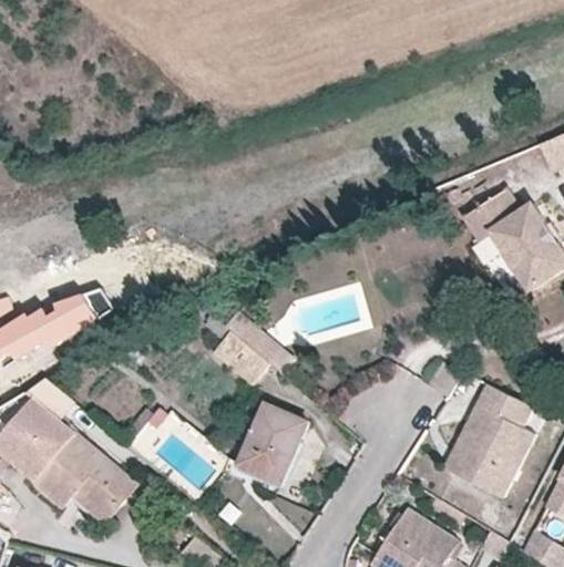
[(563,129),(540,140),(552,168),(563,163),(563,129)]
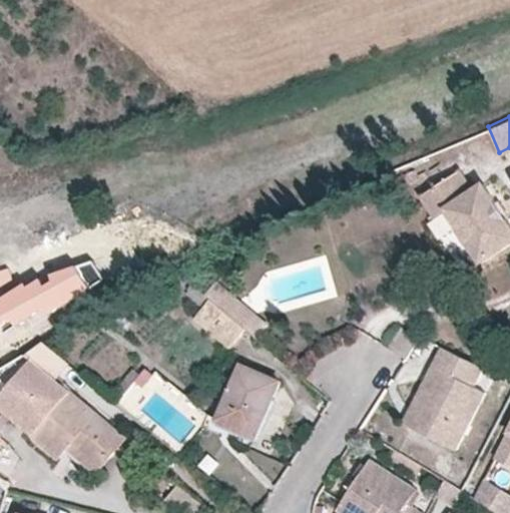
[(509,225),(481,182),(470,189),(458,171),(421,196),(434,216),(445,209),(481,262),(509,241),(509,225)]
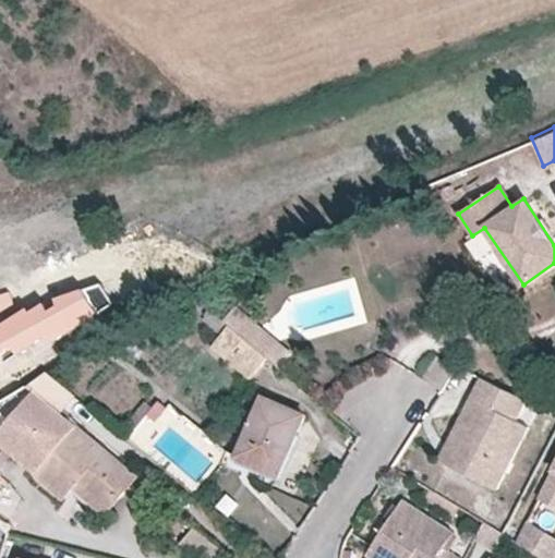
[(108,304),(95,283),(47,298),(51,306),(43,312),(37,303),(23,312),(21,307),(14,313),(0,320),(0,356),(44,335),(49,346),(108,304)]
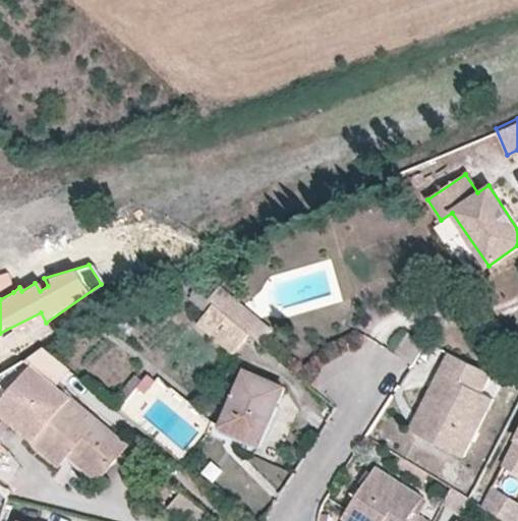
[(0,299),(13,292),(5,271),(0,273),(0,299)]
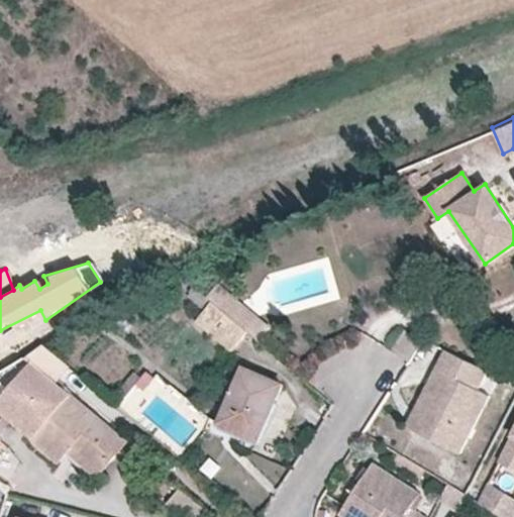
[(207,299),(193,286),(186,294),(205,310),(211,302),(207,299)]
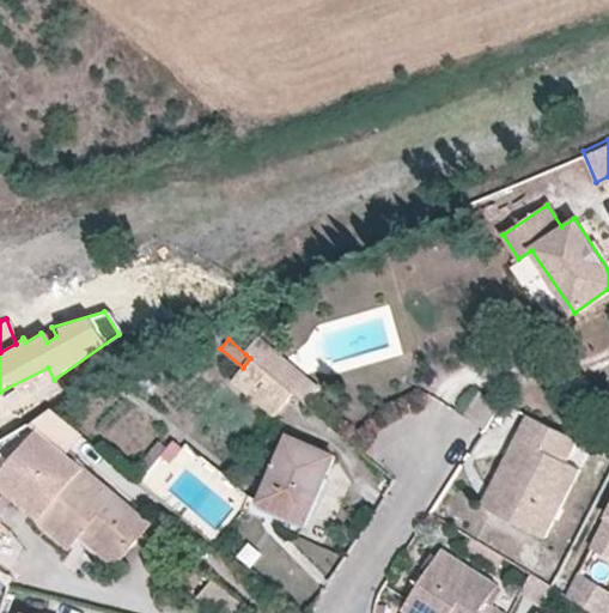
[(287,390),(302,375),(263,343),(250,358),(287,390)]
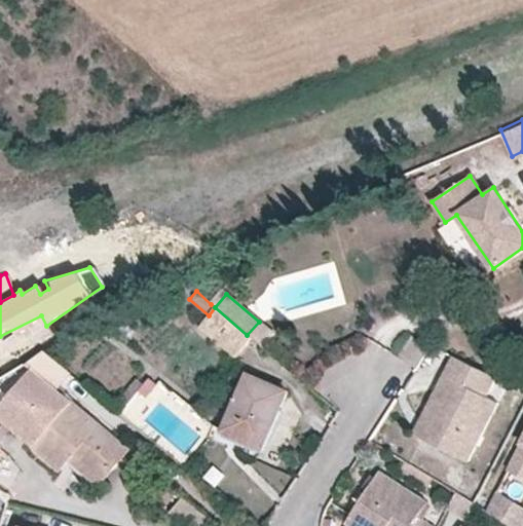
[(234,355),(250,336),(247,335),(215,307),(209,315),(198,326),(234,355)]
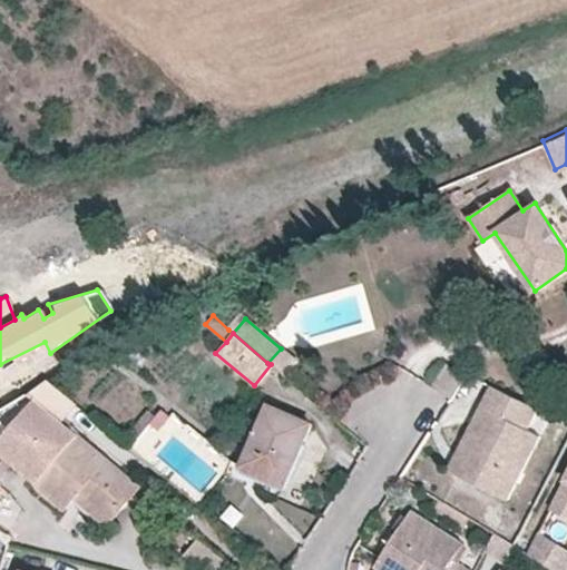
[(271,364),(284,375),(295,361),(281,349),(267,363),(271,364)]
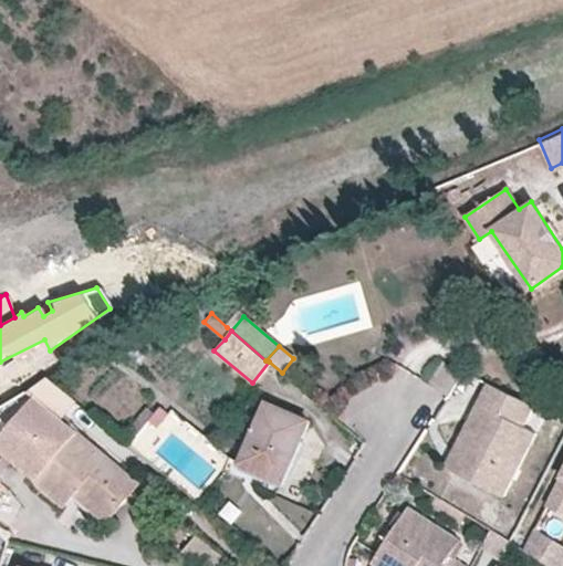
[(489,385),(488,387),(531,409),(533,406),(489,385)]
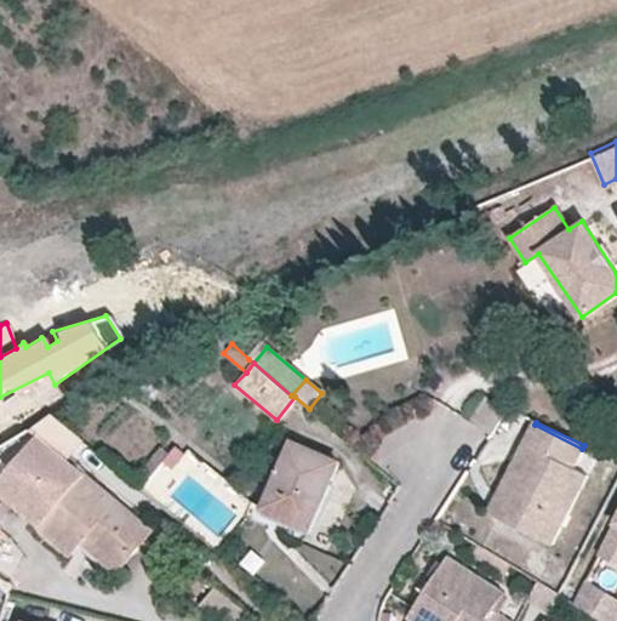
[(582,449),(535,425),(498,497),(508,501),(498,520),(538,540),(553,508),(569,517),(588,478),(572,469),(582,449)]
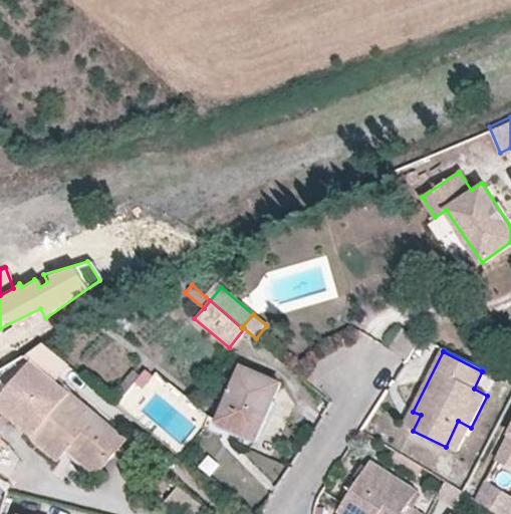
[(0,407),(34,437),(71,395),(29,357),(0,391),(0,407)]
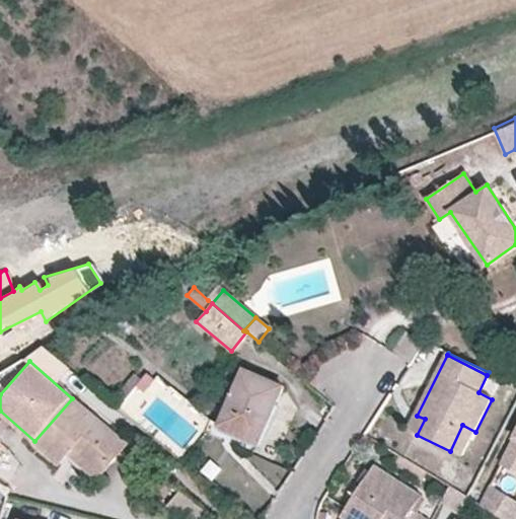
[(220,424),(258,441),(282,385),(243,369),(220,424)]
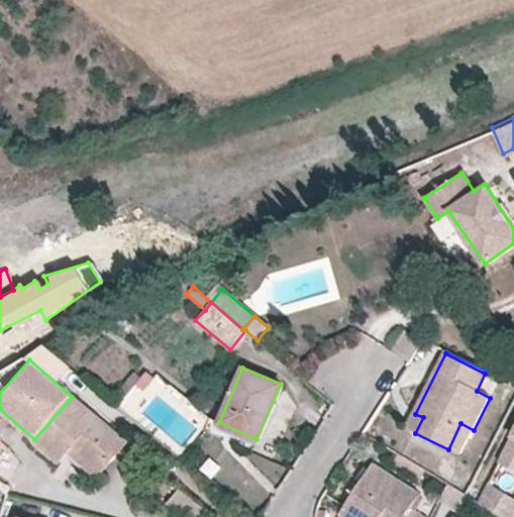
[(118,389),(125,396),(136,384),(142,391),(152,378),(144,372),(139,377),(133,371),(118,389)]
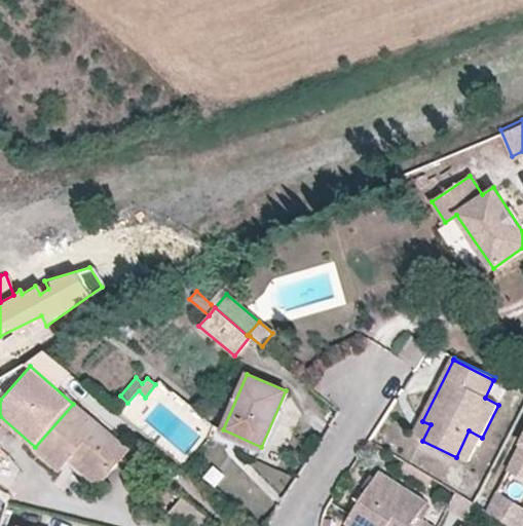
[(59,467),(68,457),(73,452),(102,478),(126,451),(73,404),(35,447),(59,467)]
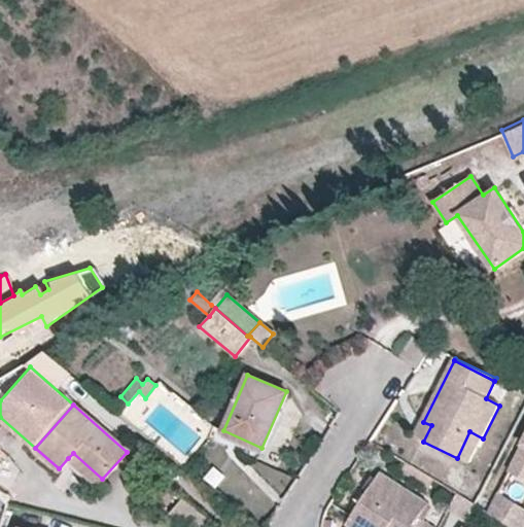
[(431,425),(423,422),(416,437),(423,442),(431,425)]
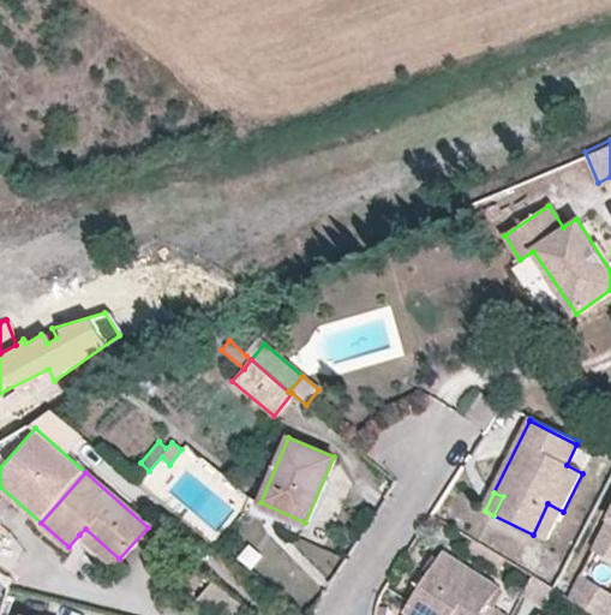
[(549,542),(563,512),(547,503),(533,535),(549,542)]
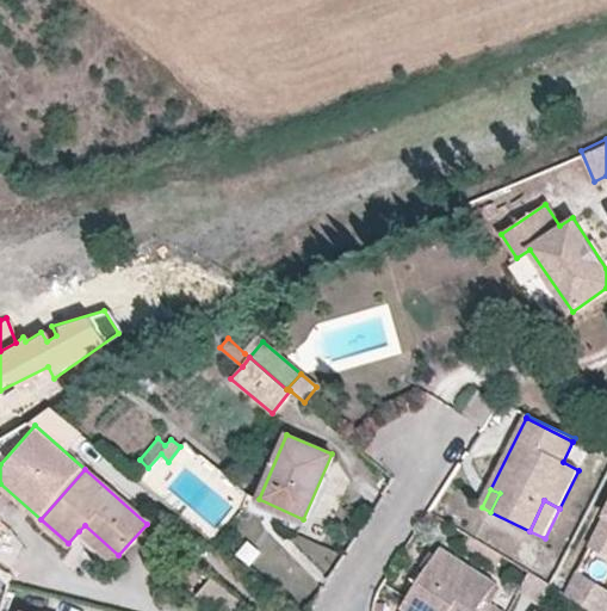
[(606,505),(588,544),(606,554),(606,505)]
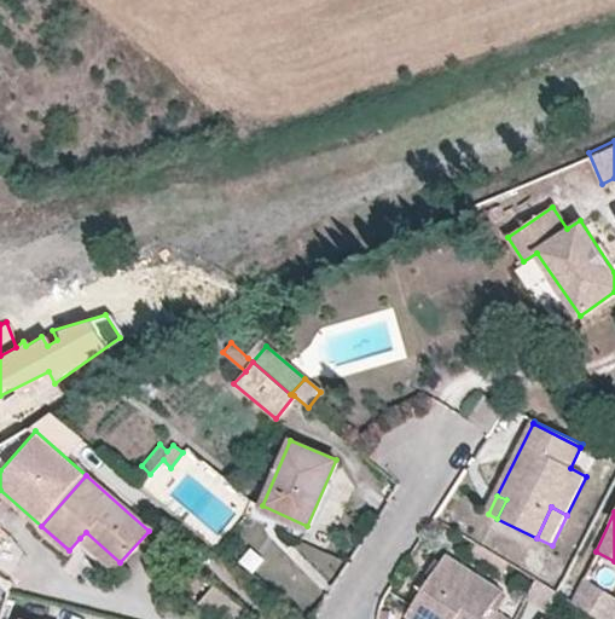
[(86,532),(80,538),(115,568),(120,562),(86,532)]
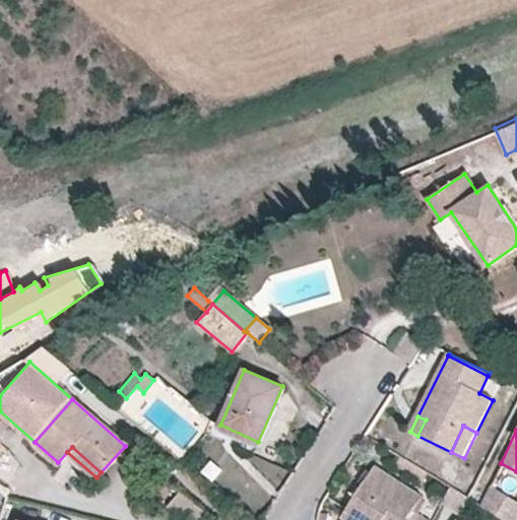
[(417,497),(369,472),(343,519),(428,519),(411,512),(417,497)]
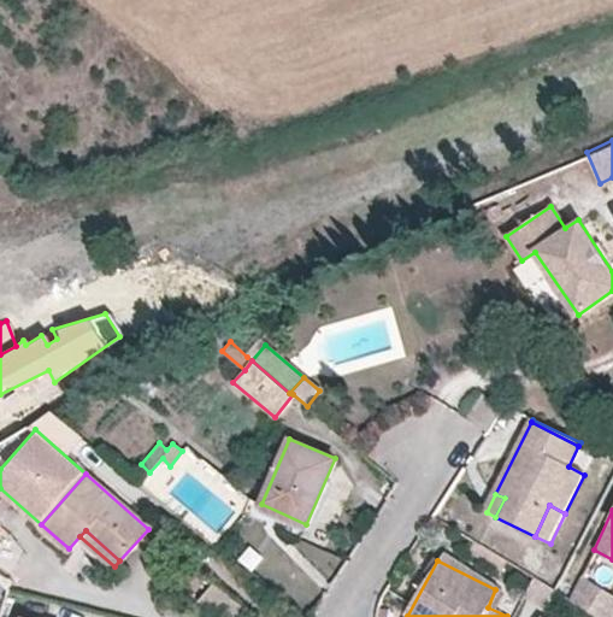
[(612,595),(582,576),(569,599),(597,616),(609,616),(612,612),(612,595)]
